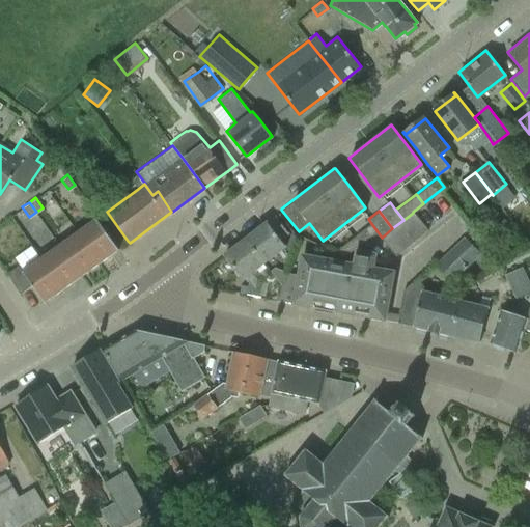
[(426,229),(413,213),(403,220),(392,228),(382,238),(395,254),(426,229)]
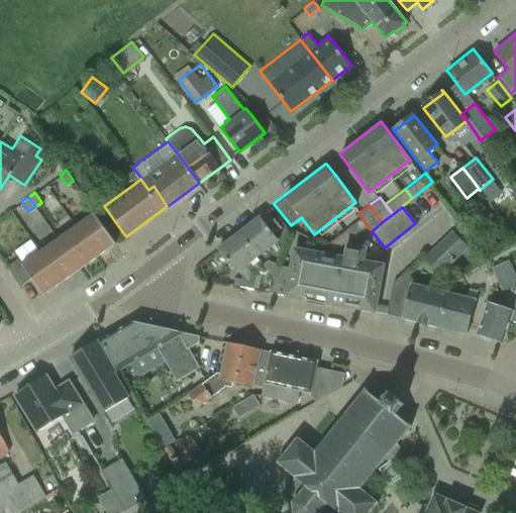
[(281,225),(268,209),(260,215),(259,215),(238,231),(256,254),(278,238),(273,231),(281,225)]
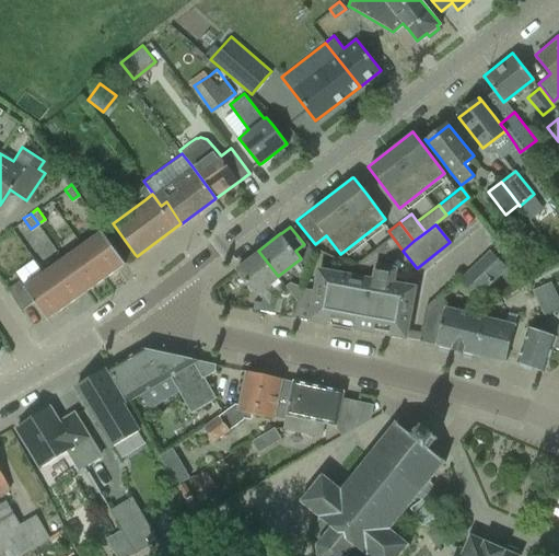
[(101,230),(81,244),(104,276),(124,262),(101,230)]
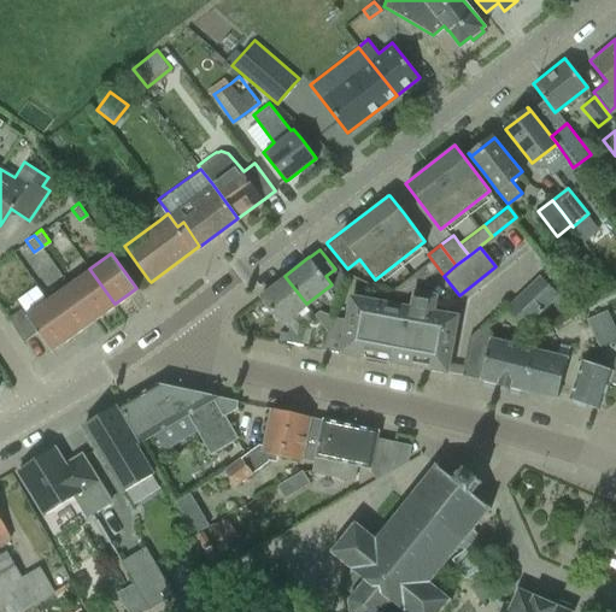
[(430,258),(410,275),(417,283),(438,268),(430,258)]
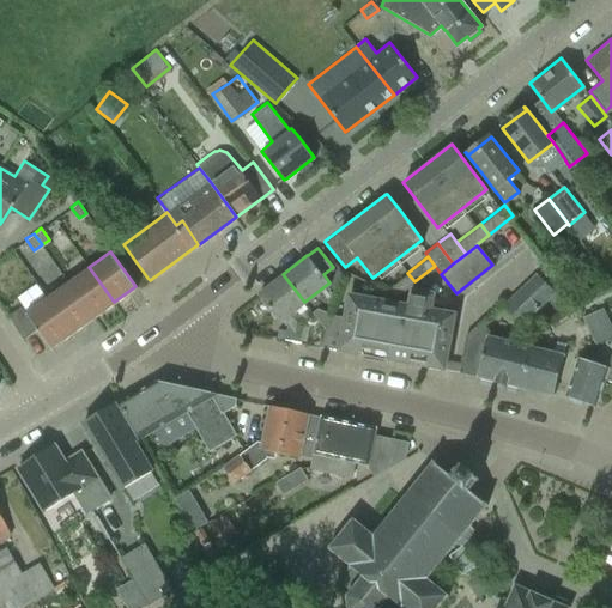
[(89,267),(67,281),(92,317),(114,302),(89,267)]
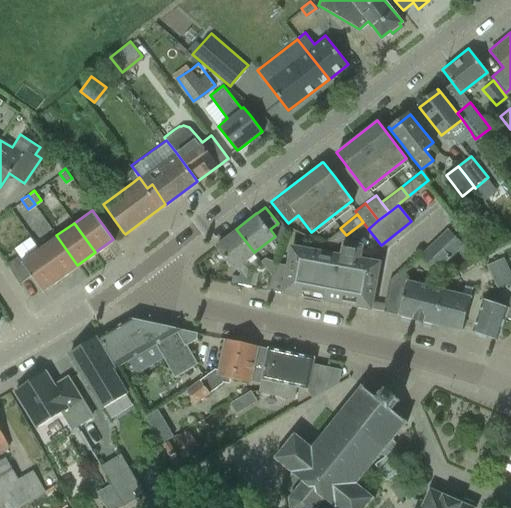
[(346,235),(340,228),(322,242),(331,247),(337,242),(342,238),(346,235)]
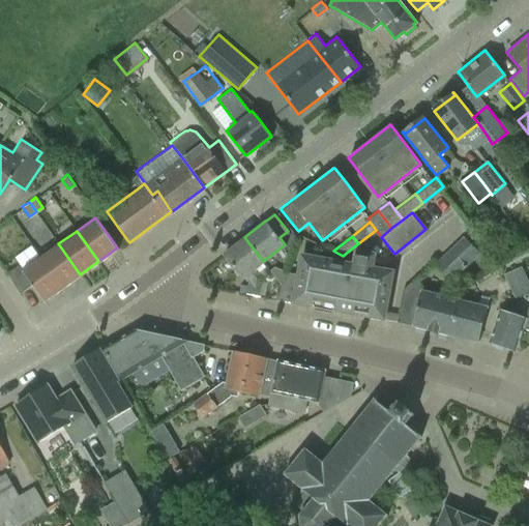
[(449,278),(477,251),(464,236),(436,262),(449,278)]
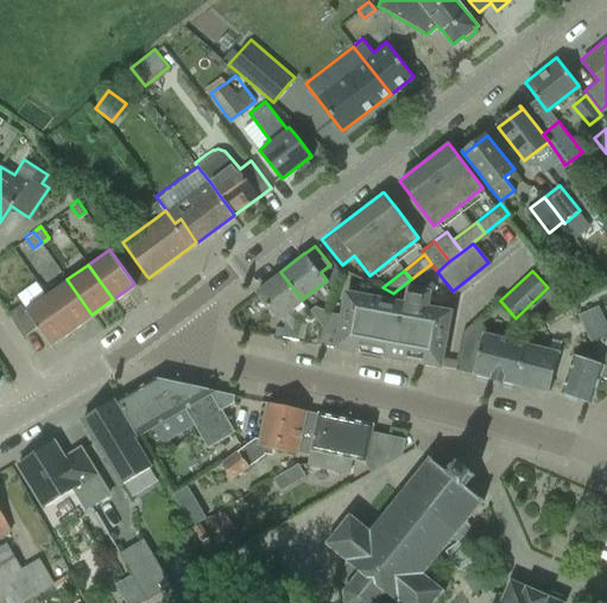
[(280,272),(255,291),(278,318),(282,316),(291,327),(302,317),(293,306),(302,299),(280,272)]
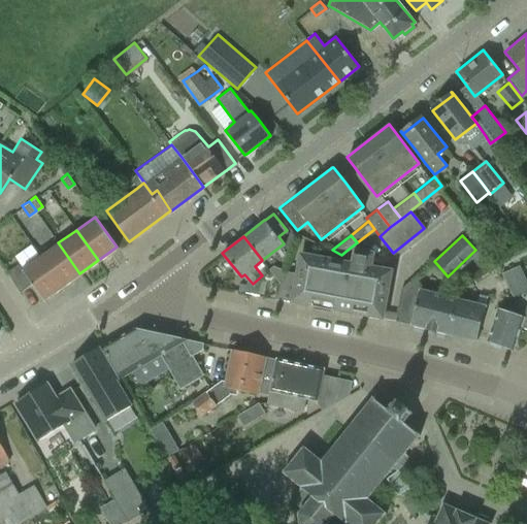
[(58,242),(40,256),(62,286),(79,273),(58,242)]
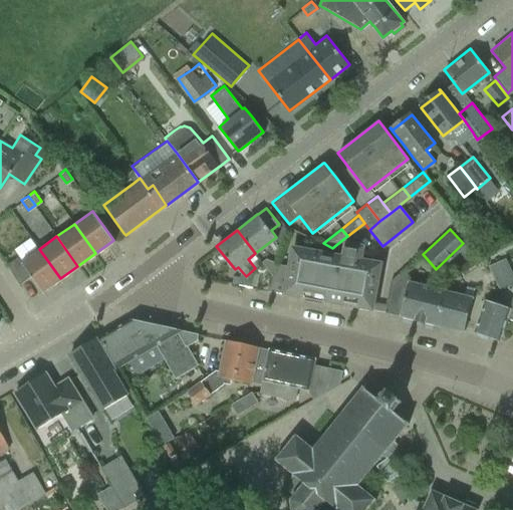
[(7,263),(5,264),(18,283),(30,275),(41,291),(60,278),(39,249),(38,250),(29,237),(12,248),(22,261),(21,262),(17,256),(7,263)]
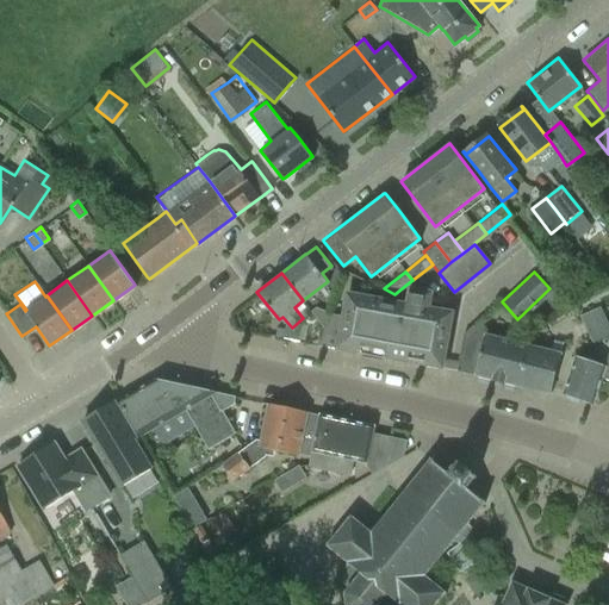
[(323,326),(317,343),(348,350),(356,351),(356,353),(379,356),(386,357),(386,356),(442,367),(453,309),(390,298),(345,289),(340,315),(330,312),(325,322),(323,326)]
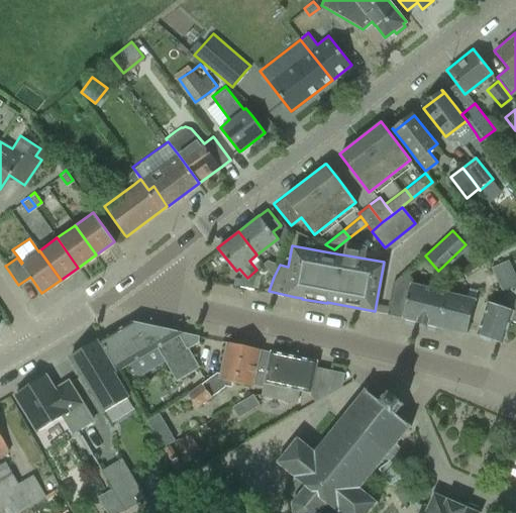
[(515,276),(508,258),(492,266),(501,289),(515,282),(515,276)]
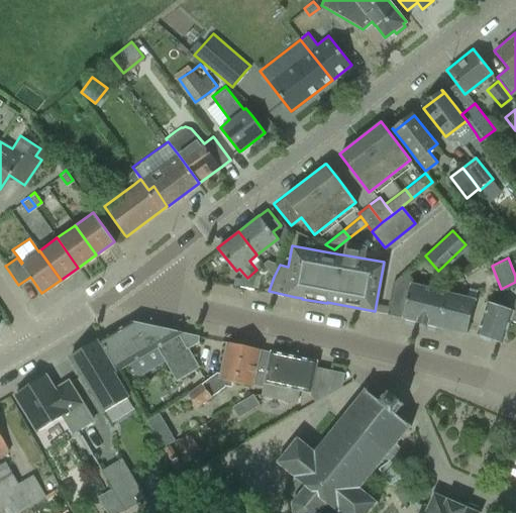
[(267,259),(263,263),(274,277),(276,273),(280,265),(267,259)]
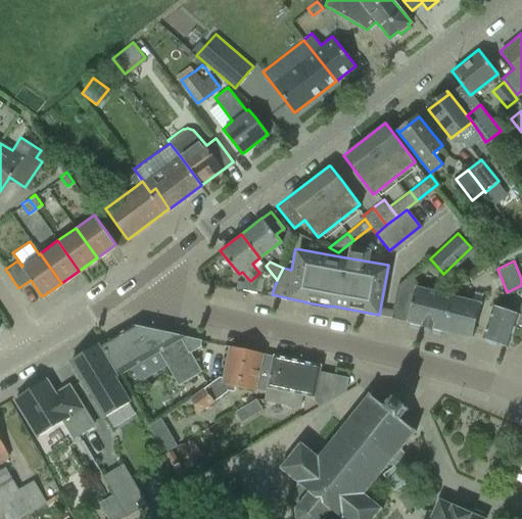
[(394,296),(390,317),(443,330),(453,293),(416,284),(417,280),(416,280),(410,274),(396,286),(394,296)]
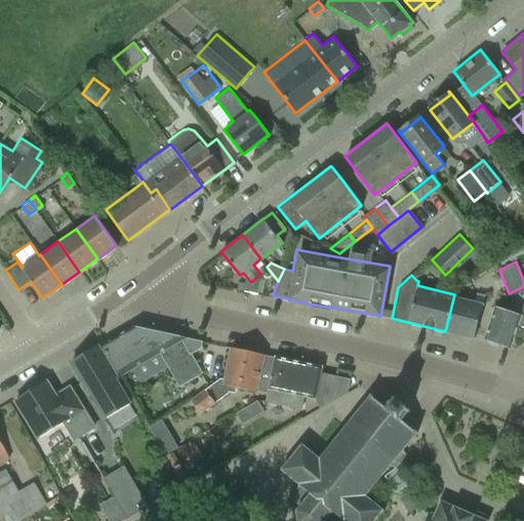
[(445,331),(473,338),(473,337),(478,318),(482,303),(469,298),(454,294),(445,331)]
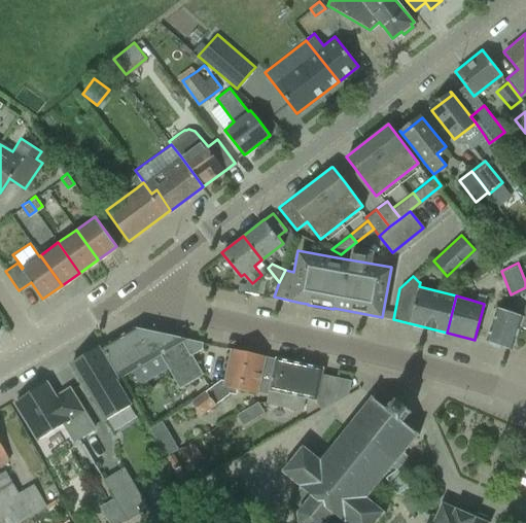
[(499,343),(512,348),(519,325),(525,327),(525,302),(521,317),(496,309),(492,319),(486,339),(489,340),(487,343),(497,347),(499,343)]
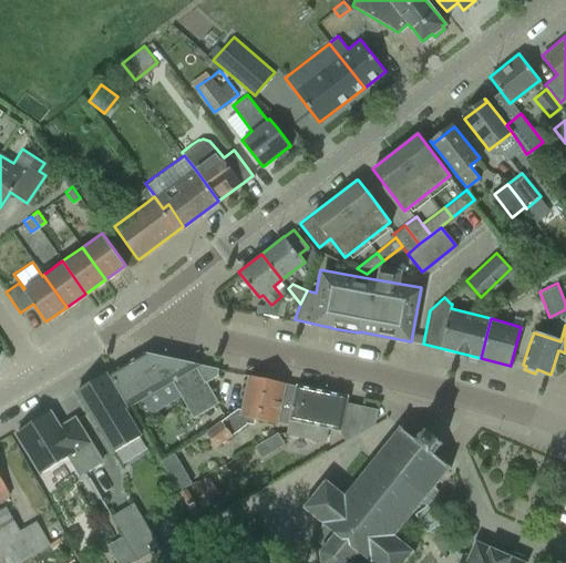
[(194,416),(198,412),(217,401),(205,380),(216,374),(217,367),(146,351),(146,354),(141,354),(141,352),(109,371),(120,390),(126,403),(145,393),(153,410),(181,393),(194,416)]
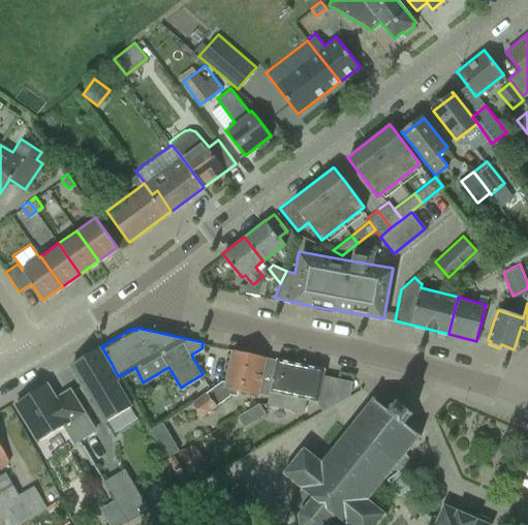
[(117,378),(98,347),(76,361),(70,365),(71,367),(89,396),(90,394),(105,420),(130,404),(115,379),(117,378)]
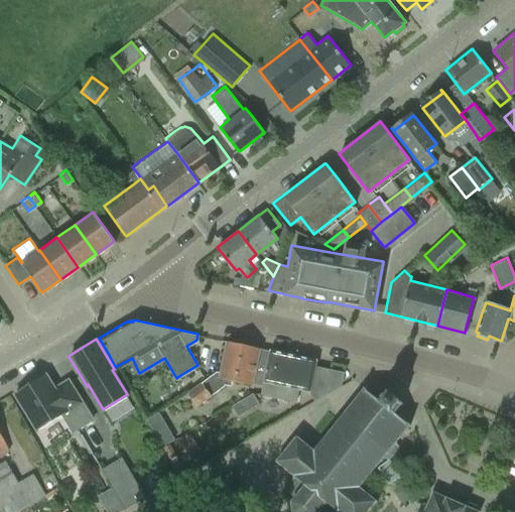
[(216,370),(212,374),(187,391),(197,404),(223,386),(225,380),(251,385),(259,348),(226,340),(220,372),(216,370)]
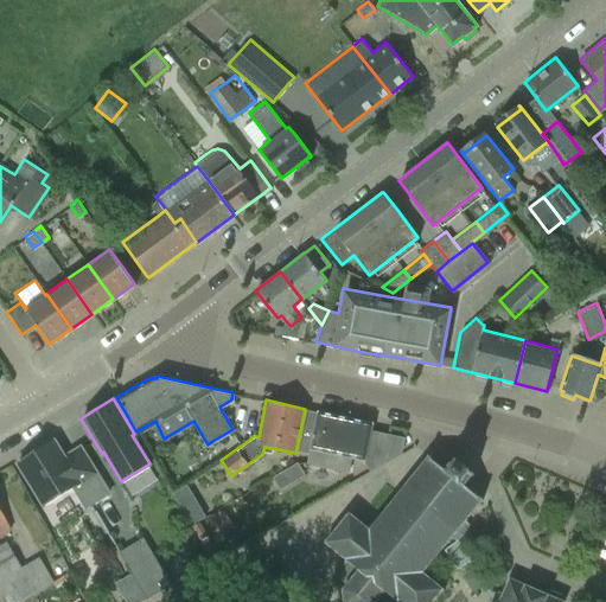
[(350,456),(364,460),(368,466),(384,456),(389,435),(370,430),(371,423),(317,411),(312,434),(306,463),(348,469),(350,456)]
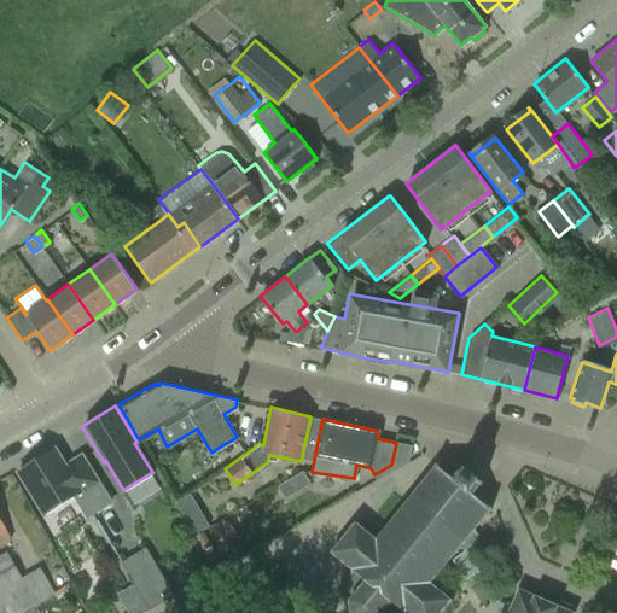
[(35,459),(31,457),(22,463),(22,467),(17,471),(44,513),(74,495),(87,514),(110,500),(81,454),(64,463),(54,448),(35,459)]
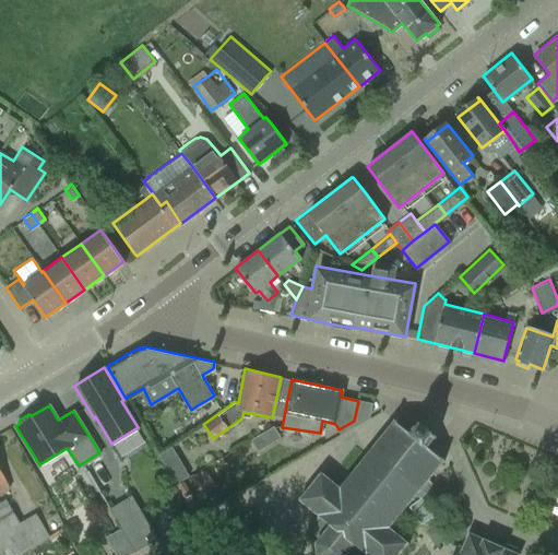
[(416,494),(419,497),(431,482),(427,480),(443,459),(427,447),(436,436),(418,423),(411,432),(394,420),(380,437),(379,437),(340,486),(335,484),(340,479),(331,471),(327,477),(322,474),(322,473),(321,471),(298,499),(318,516),(304,533),(316,542),(316,554),(365,554),(395,554),(406,542),(389,528),(416,494)]
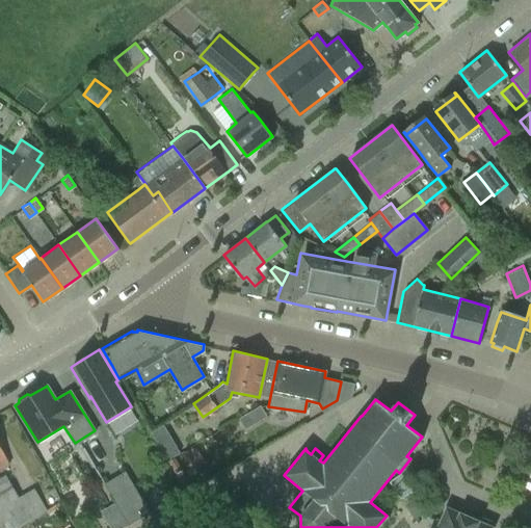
[(249,411),(239,417),(245,428),(256,422),(249,411)]
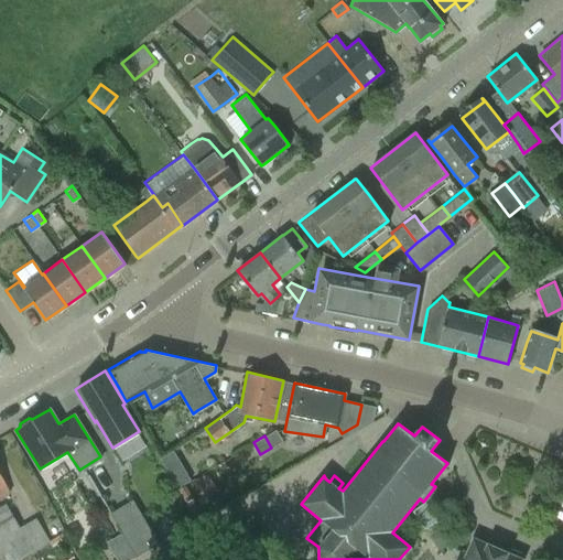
[(173,449),(160,456),(169,471),(182,463),(173,449)]
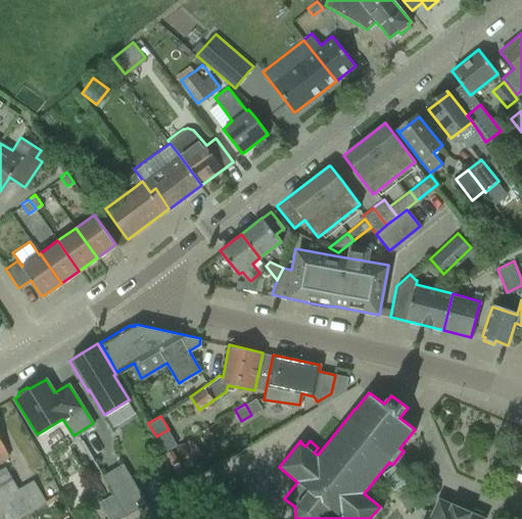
[(179,444),(187,461),(203,453),(193,437),(179,444)]
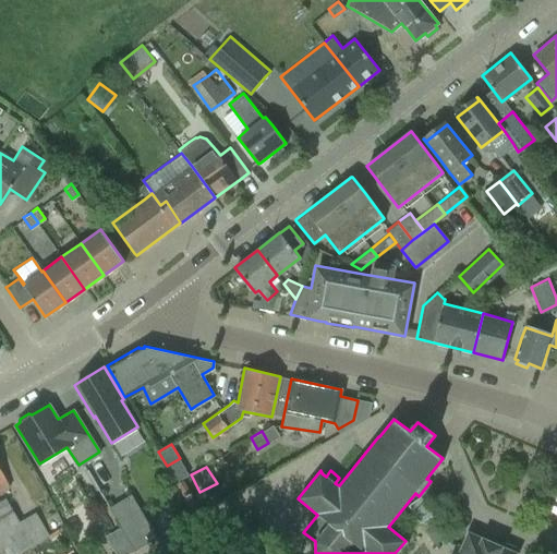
[(0,489),(9,484),(0,468),(0,489)]
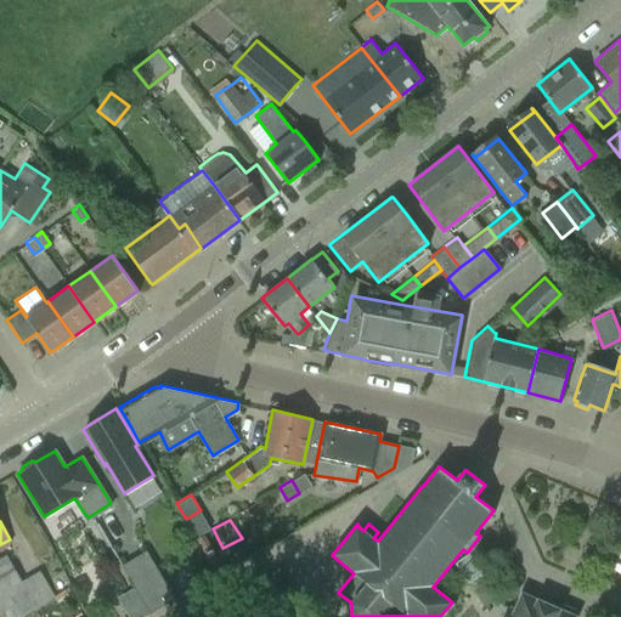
[(150,613),(174,599),(146,548),(119,564),(140,601),(141,600),(150,613)]
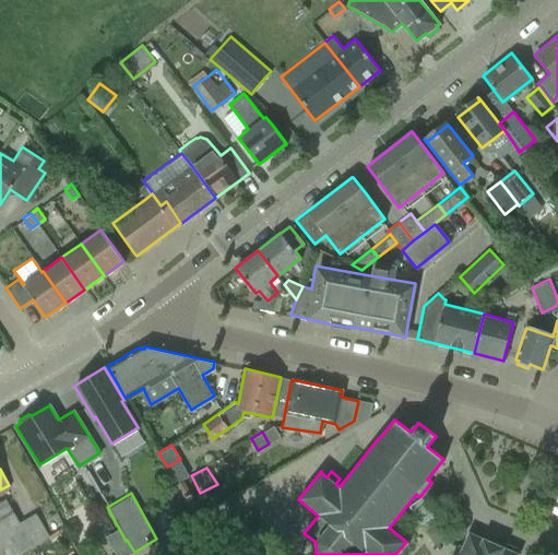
[(420,521),(431,514),(419,497),(408,504),(420,521)]
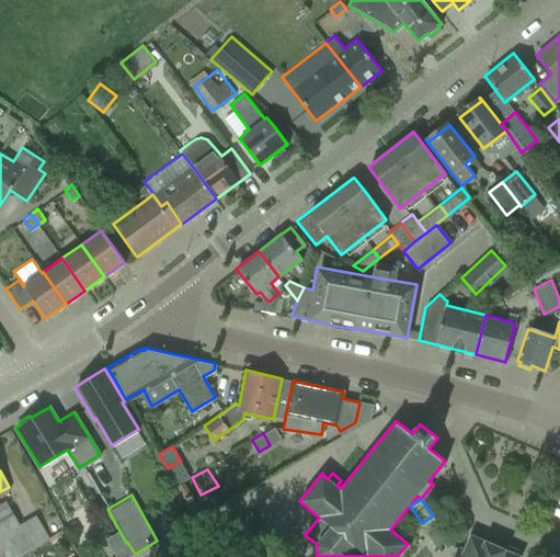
[(7,501),(0,504),(0,556),(13,556),(49,536),(36,512),(19,523),(7,501)]
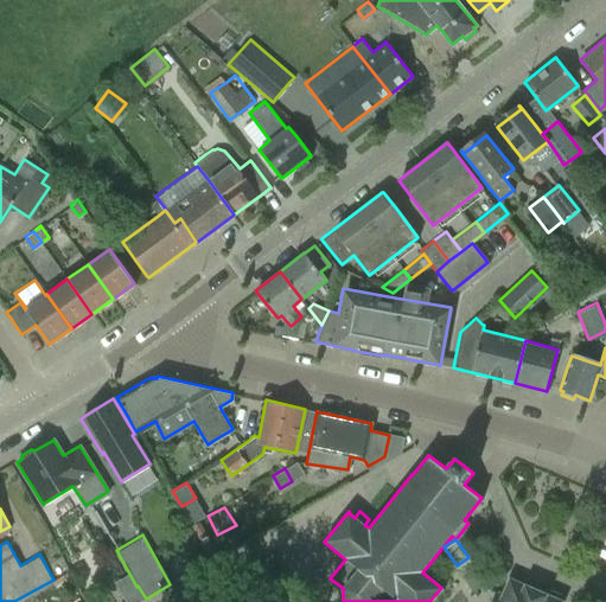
[(463,572),(472,588),(484,580),(473,565),(463,572)]
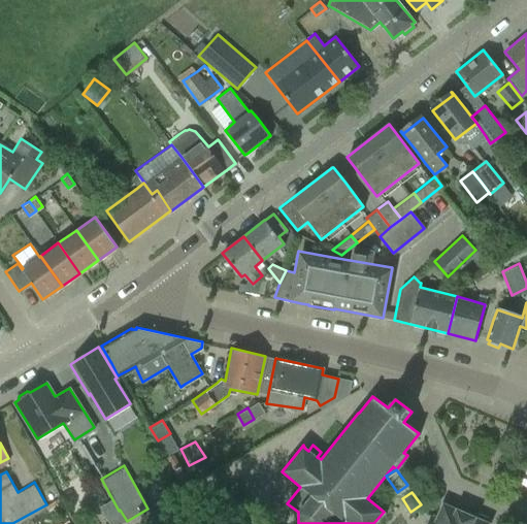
[(109,505),(102,516),(112,523),(120,513),(109,505)]
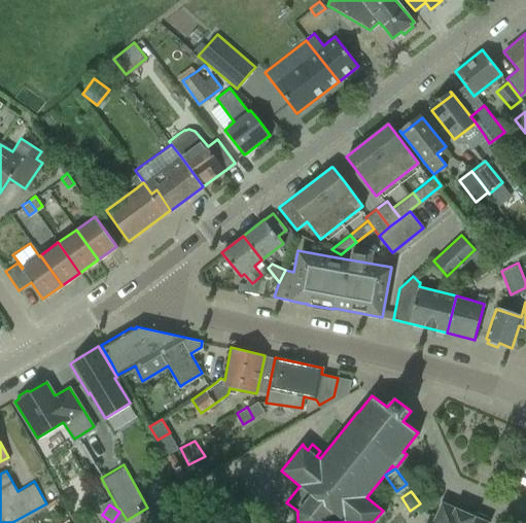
[(484,522),(482,522),(484,516),(470,511),(469,514),(456,509),(455,510),(443,504),(437,516),(432,514),(427,522),(484,522)]
